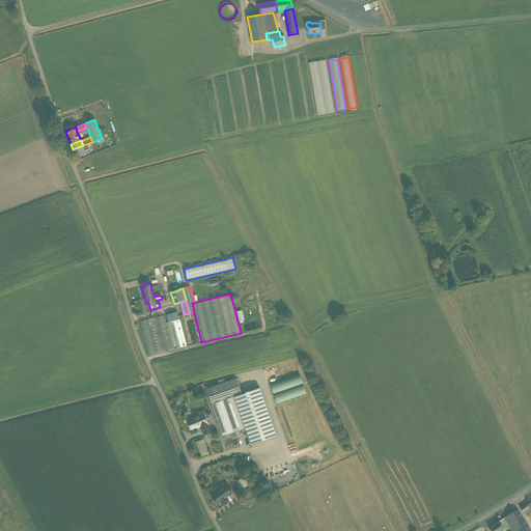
[(177,312),(166,315),(167,319),(174,350),(187,346),(179,316),(178,316),(177,312)]
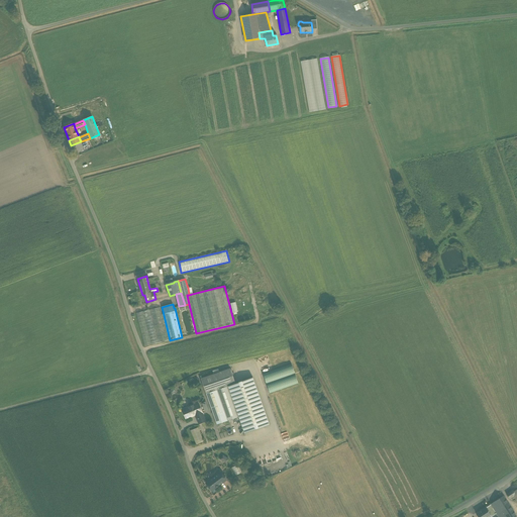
[(169,340),(161,307),(148,310),(158,343),(169,340)]
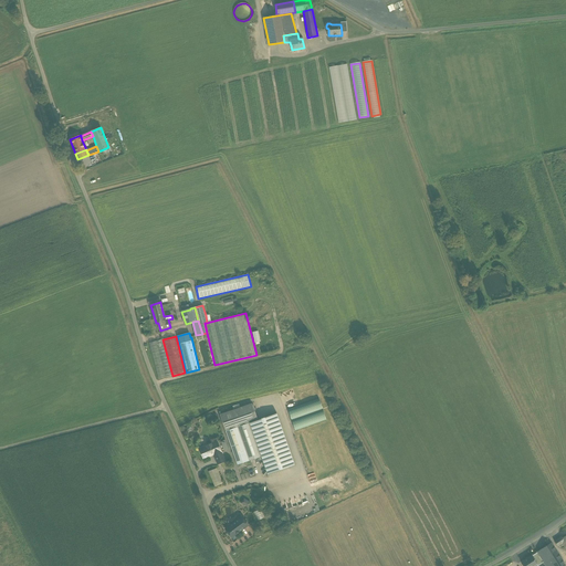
[(198,339),(197,342),(202,364),(206,366),(211,365),(212,362),(206,339),(203,338),(198,339)]
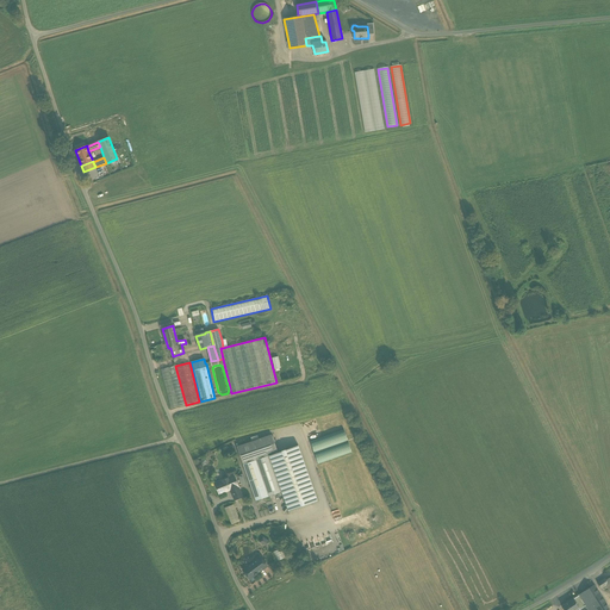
[(175,366),(168,367),(179,406),(186,405),(175,366)]
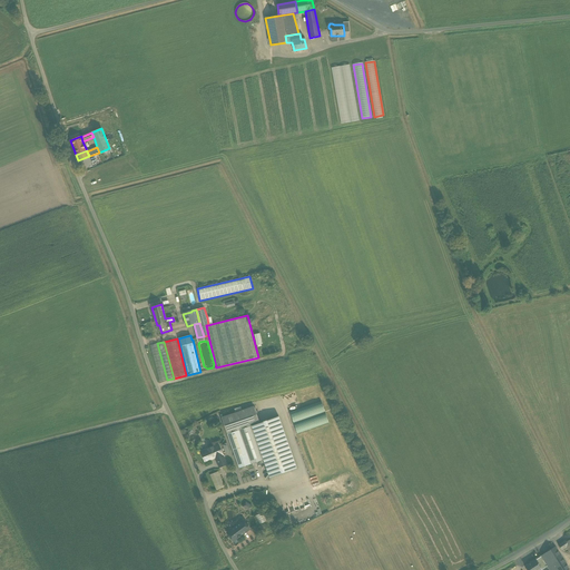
[(167,380),(157,343),(150,345),(159,382),(167,380)]
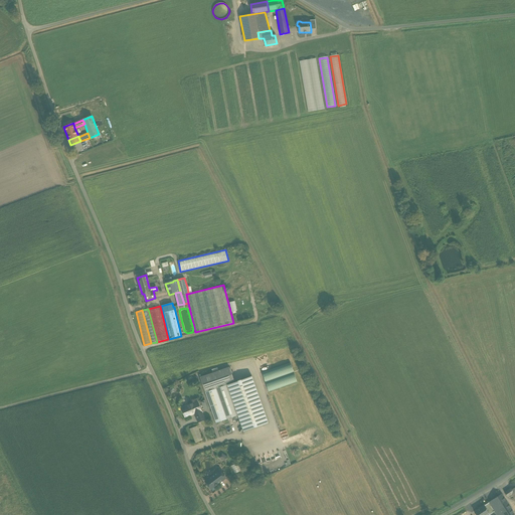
[(290,362),(262,372),(269,392),(297,382),(290,362)]
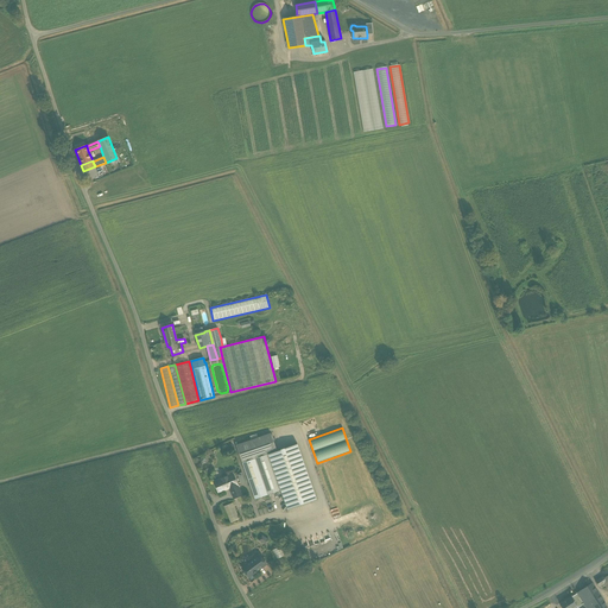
[(271,434),(236,445),(242,462),(254,458),(267,454),(277,450),(271,434)]
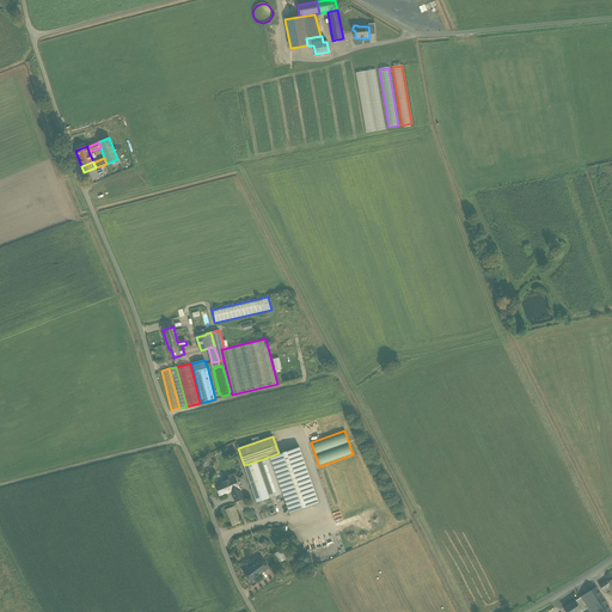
[(279,453),(269,457),(282,494),(289,513),(319,502),(299,446),(279,453)]
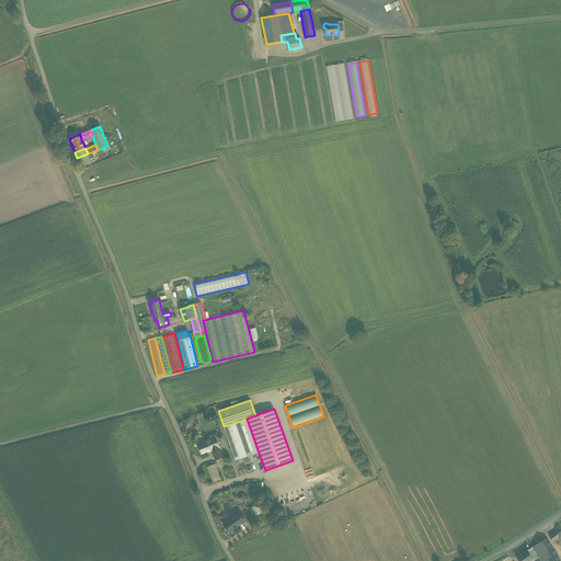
[(259,453),(247,419),(235,423),(243,446),(247,457),(259,453)]
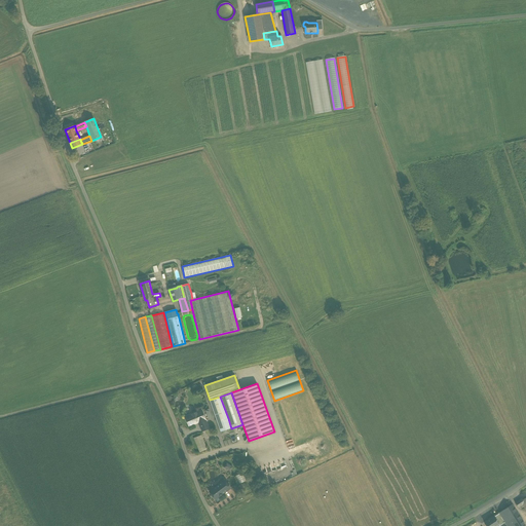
[(220,397),(210,400),(217,421),(228,418),(220,397)]
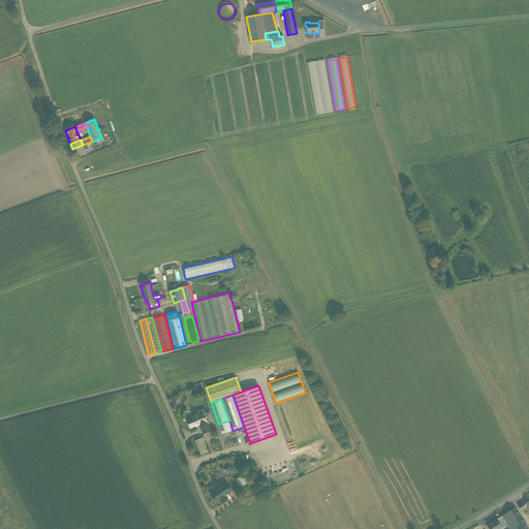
[(203,412),(198,414),(196,414),(194,415),(192,416),(192,417),(186,419),(190,428),(199,425),(200,426),(207,424),(203,412)]
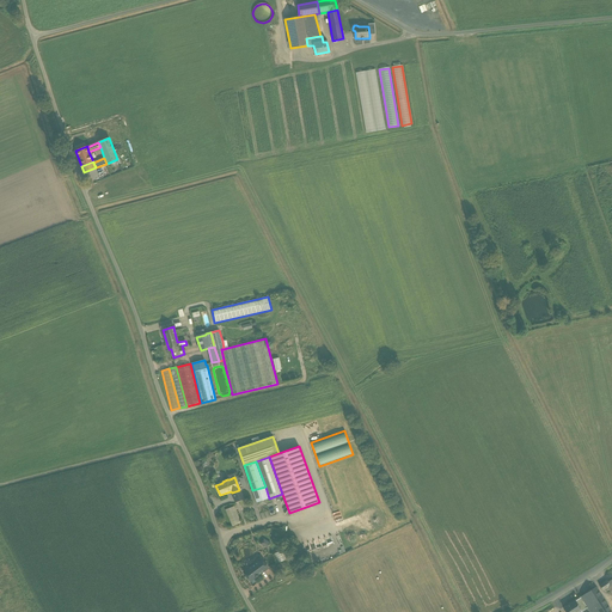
[(265,487),(252,490),(257,503),(269,499),(265,487)]
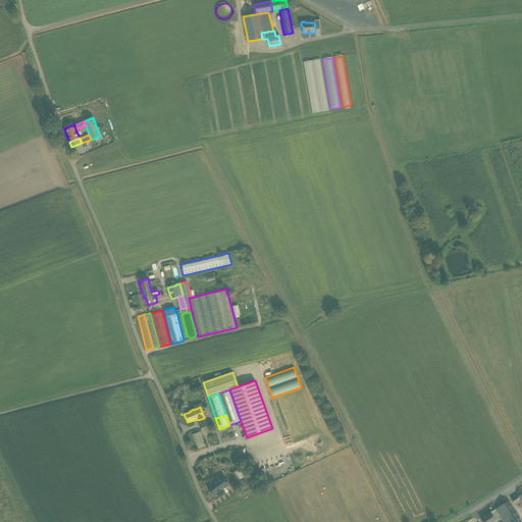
[(204,418),(198,420),(201,428),(207,425),(204,418)]
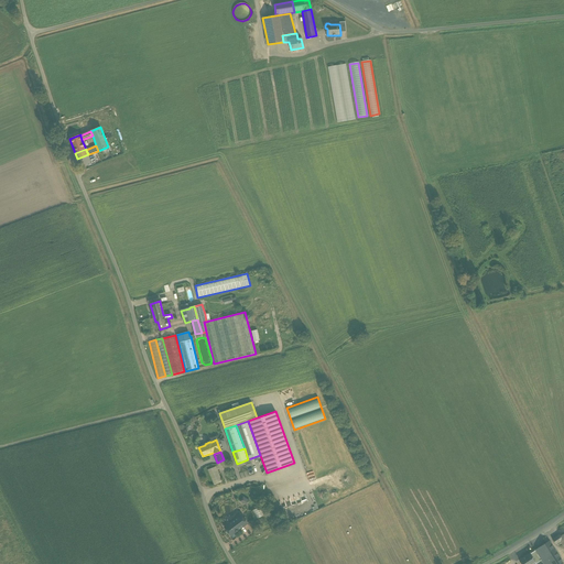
[(216,466),(207,469),(214,485),(223,481),(216,466)]
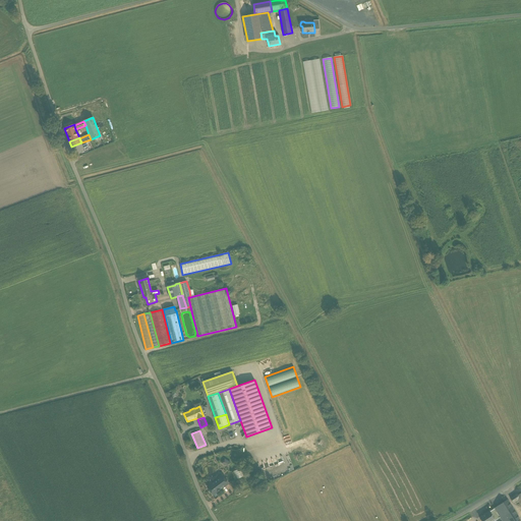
[(243,476),(240,468),(233,471),(236,479),(243,476)]
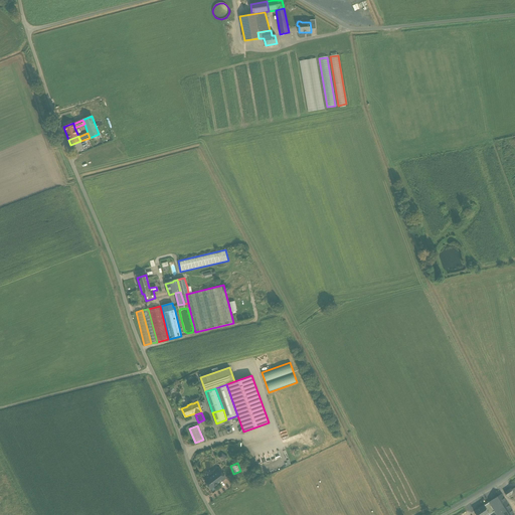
[(219,470),(204,481),(210,489),(220,482),(215,477),(221,473),(219,470)]
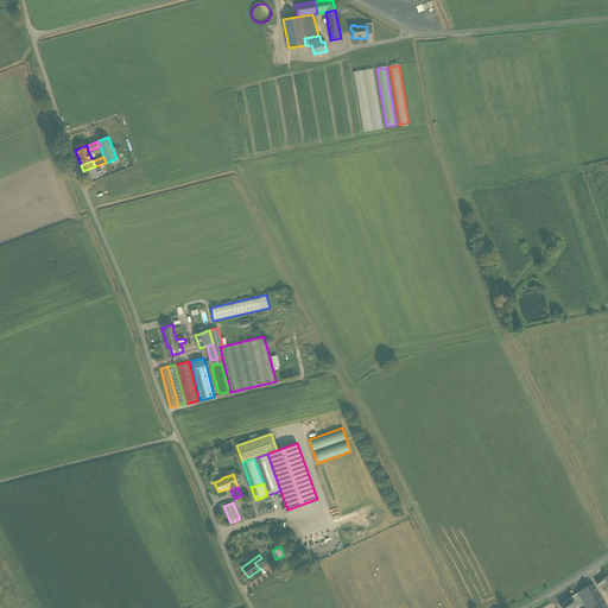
[(261,558),(254,563),(260,569),(266,564),(261,558)]
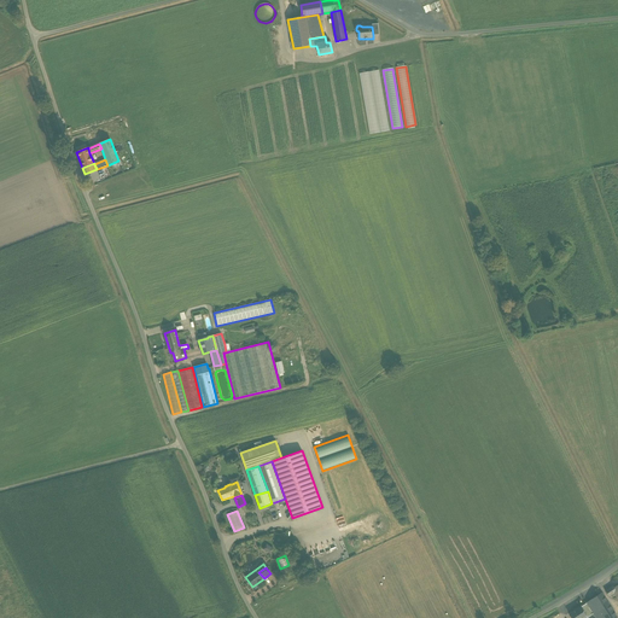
[(601,593),(587,602),(587,604),(593,614),(595,617),(616,617),(617,617),(601,593)]
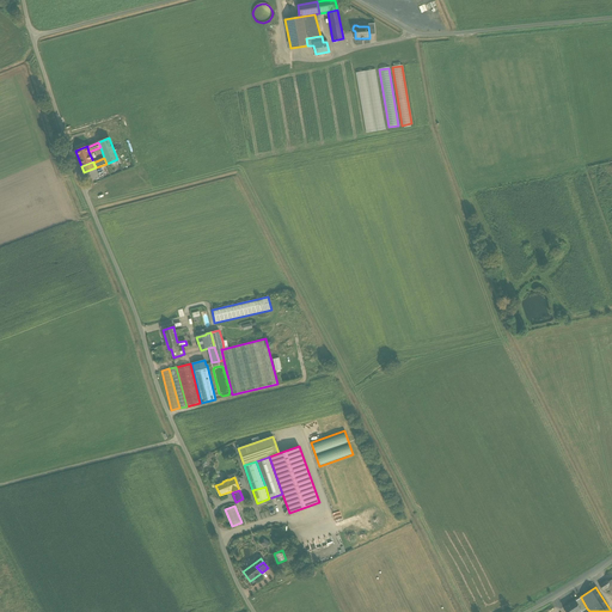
[(575,601),(563,609),(565,611),(576,611),(580,611),(581,611),(587,609),(581,598),(575,601)]
